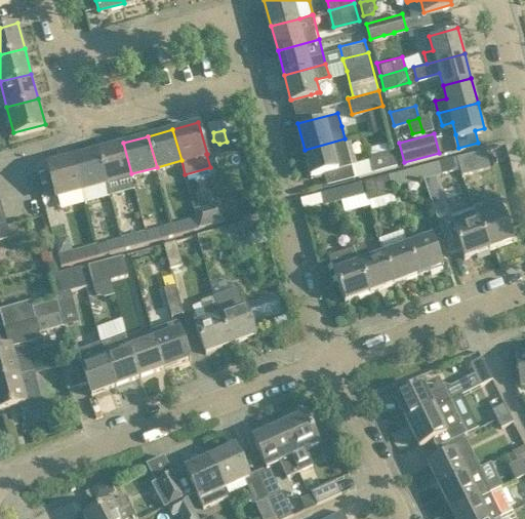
[(345,138),(305,150),(311,173),(324,170),(327,182),(347,176),(355,174),(351,162),(345,140),(345,138)]
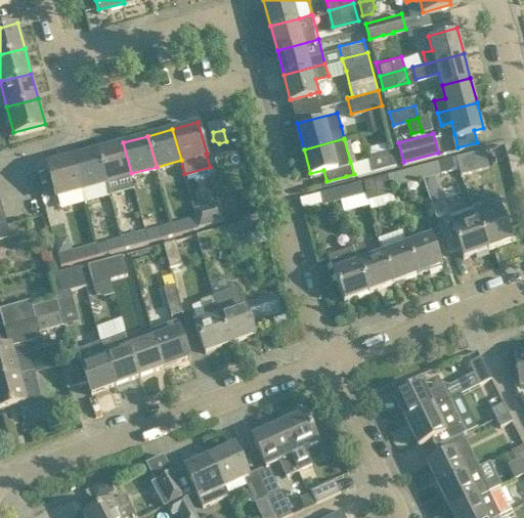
[(97,149),(106,180),(108,189),(134,183),(131,173),(123,142),(97,149)]
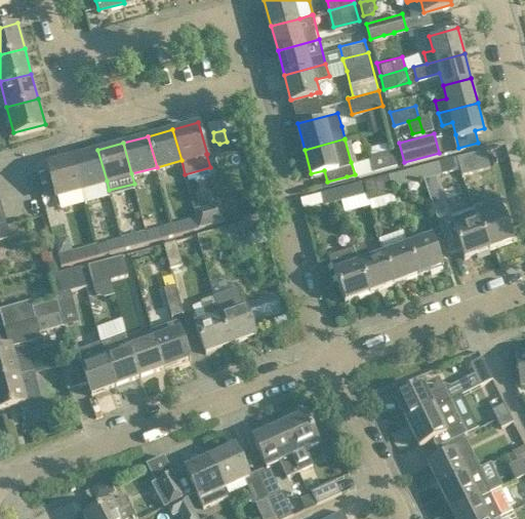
[(388,149),(369,154),(370,157),(373,169),(397,163),(393,147),(388,149)]
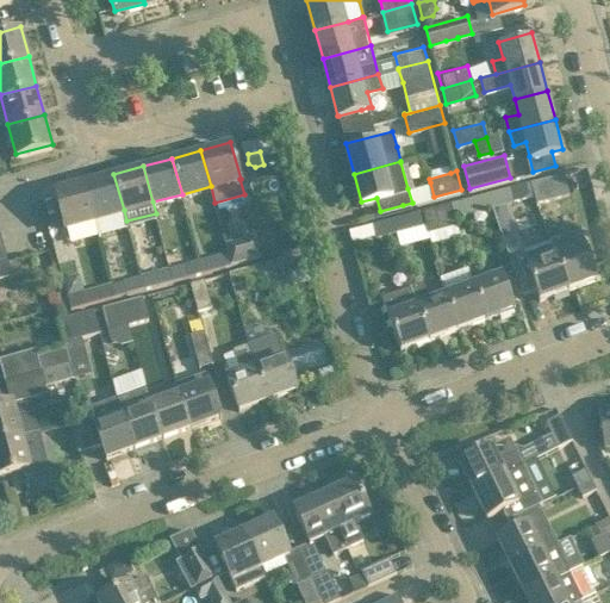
[(530,179),(535,193),(536,199),(570,191),(565,171),(530,179)]
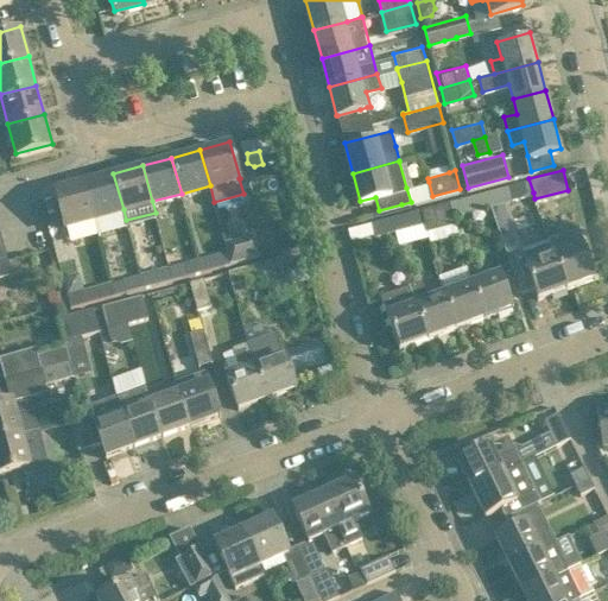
[(84,181),(94,217),(124,209),(113,174),(84,181)]
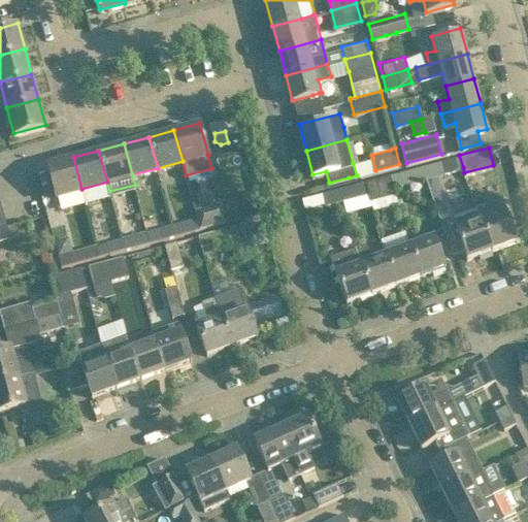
[(421,165),(425,176),(463,167),(459,155),(421,165)]
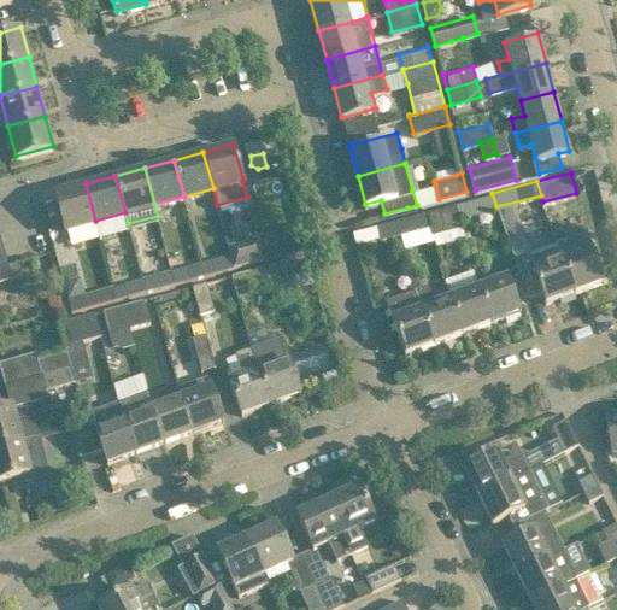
[(66,228),(95,221),(86,183),(56,192),(66,228)]
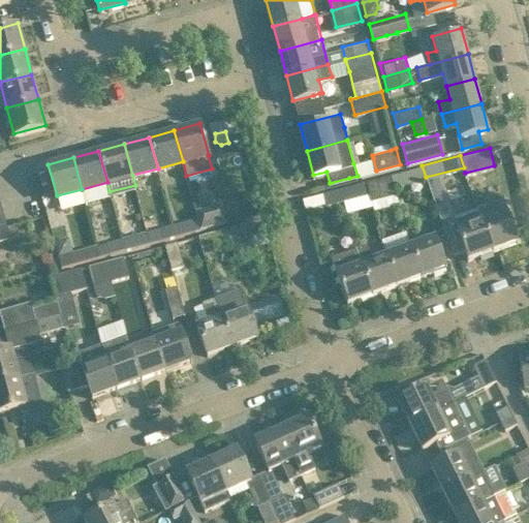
[(392,174),(395,185),(426,177),(422,165),(392,174)]
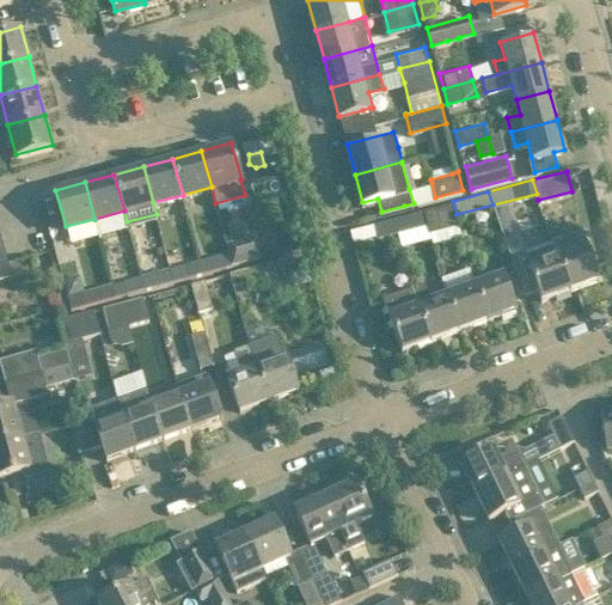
[(457,214),(453,201),(424,208),(428,222),(427,222),(433,242),(452,237),(453,244),(464,242),(457,214)]
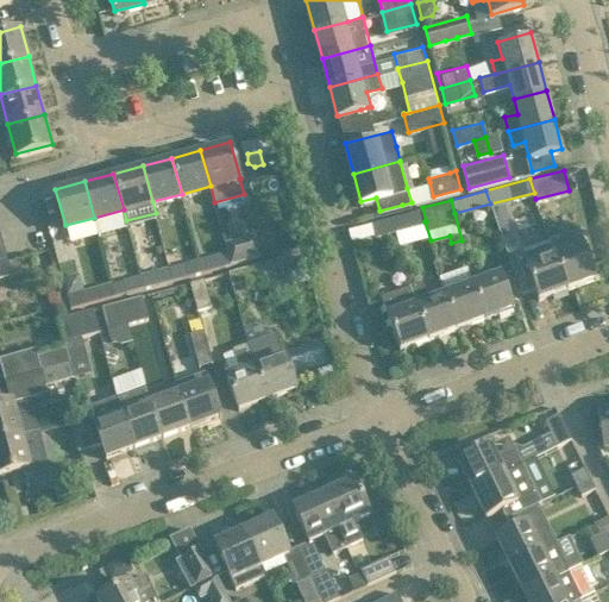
[(396,229),(395,229),(399,239),(420,233),(418,224),(425,221),(426,221),(422,207),(393,215),(396,229)]
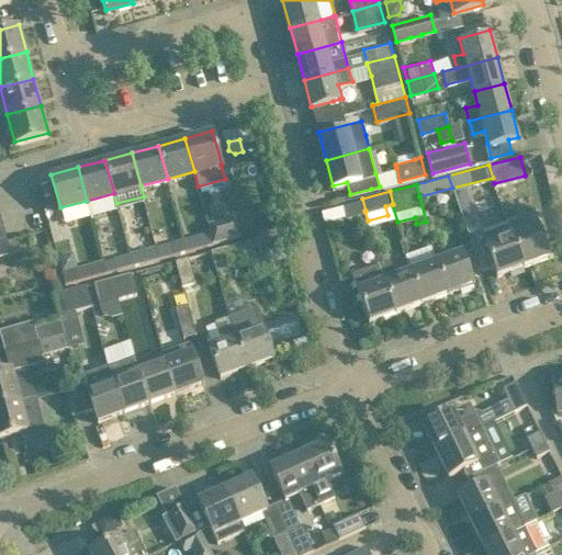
[(346,216),(364,211),(366,211),(362,199),(343,204),(322,210),(324,219),(345,214),(346,216)]
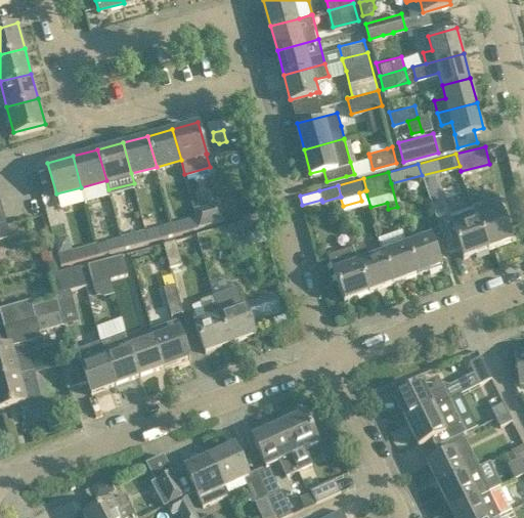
[(498,198),(474,206),(488,246),(513,238),(498,198)]
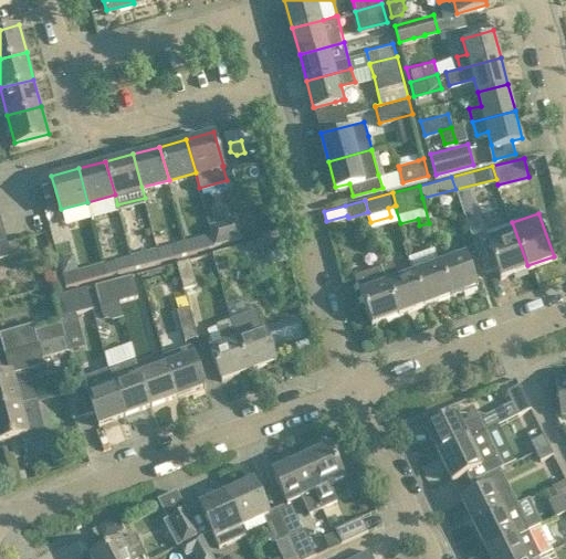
[(211,230),(215,242),(242,235),(237,214),(209,222),(211,230)]
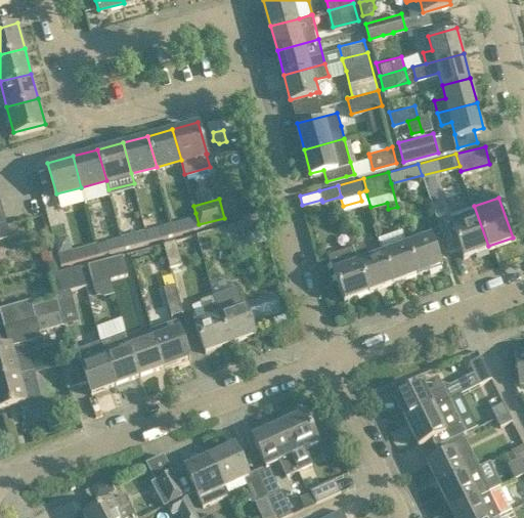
[(464,255),(488,246),(473,203),(437,216),(447,244),(457,241),(464,255)]
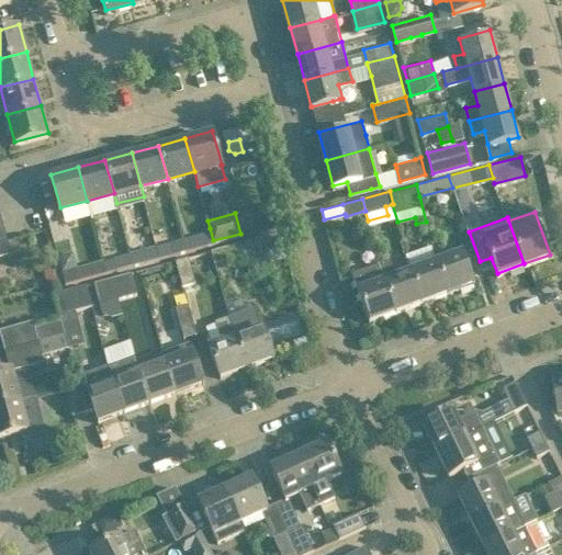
[(153,233),(159,256),(213,240),(210,228),(167,239),(164,227),(155,224),(154,221),(149,222),(153,233)]
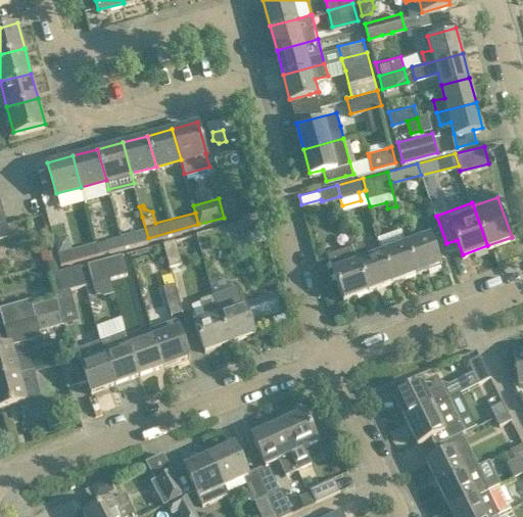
[(121,233),(124,244),(148,238),(142,217),(125,221),(126,222),(119,224),(121,233)]
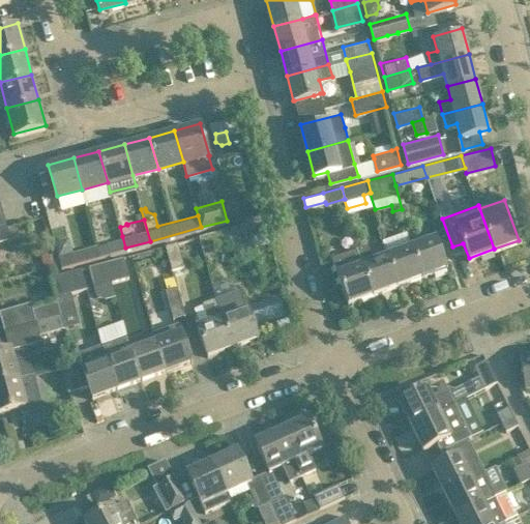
[(256,246),(253,234),(248,221),(200,234),(203,246),(231,238),(235,252),(256,246)]
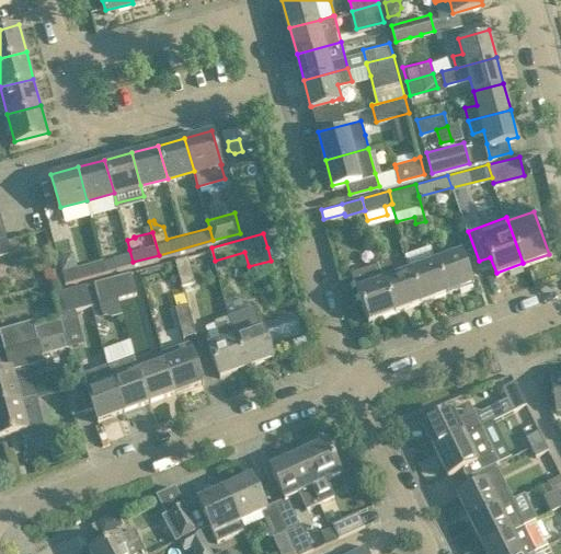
[(0,253),(11,250),(7,237),(0,238),(0,253)]
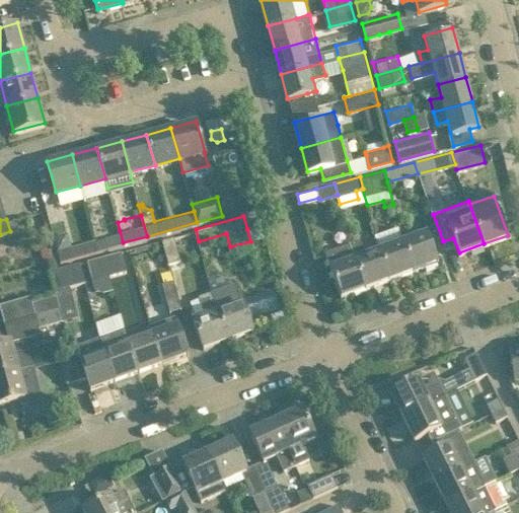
[(94,237),(97,249),(123,242),(120,231),(94,237)]
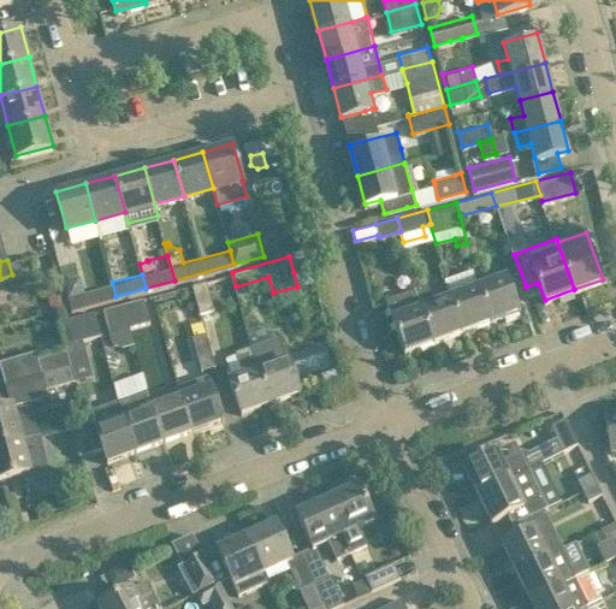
[(221,275),(206,279),(191,283),(200,311),(213,307),(208,290),(225,285),(221,275)]
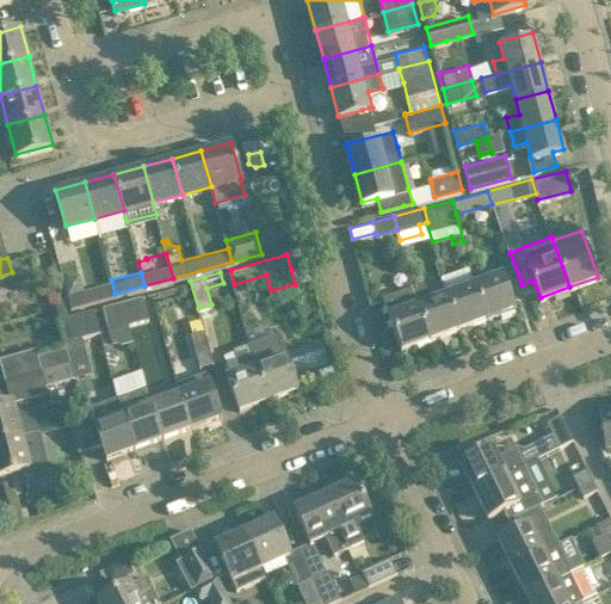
[(475,282),(488,316),(516,307),(504,272),(475,282)]
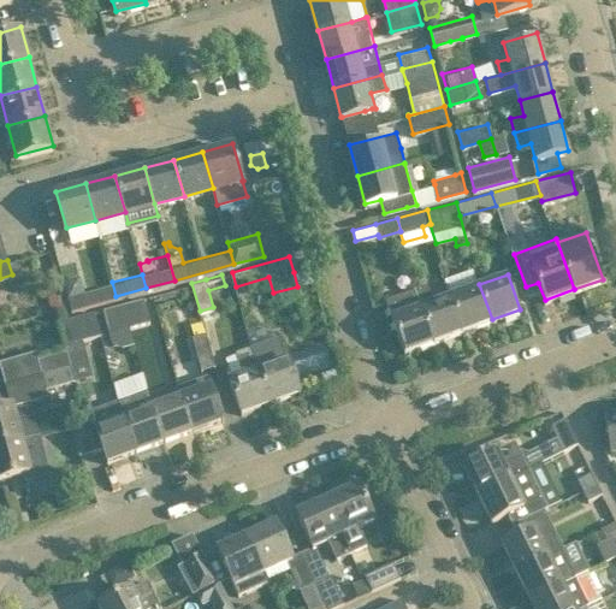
[(77,306),(116,296),(112,282),(73,293),(77,306)]
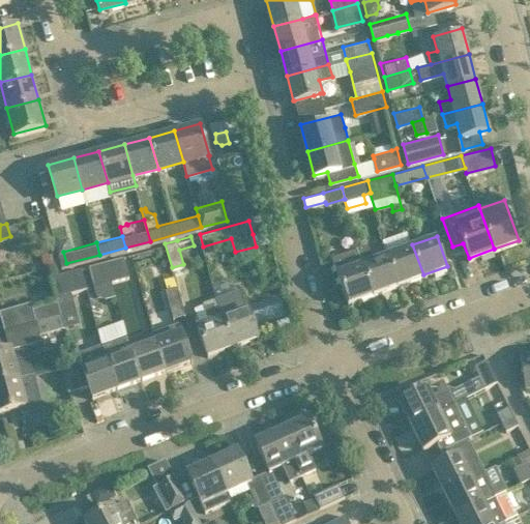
[(363,262),(375,292),(399,284),(388,254),(374,259),(367,242),(358,245),(363,262)]
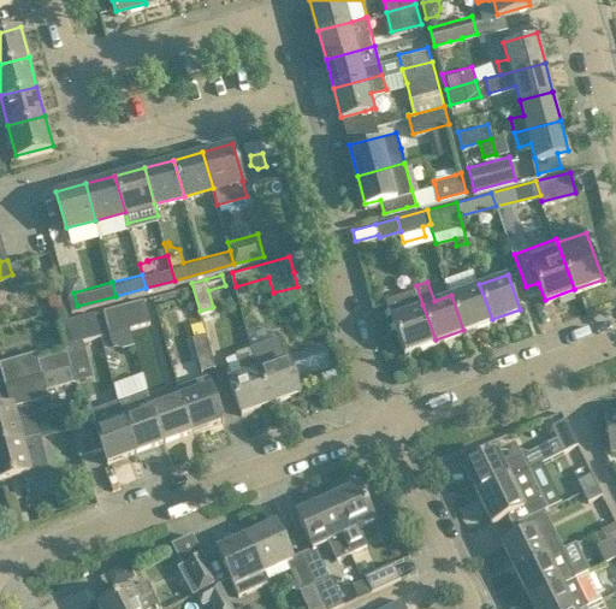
[(451,295),(463,330),(492,319),(479,284),(451,295)]
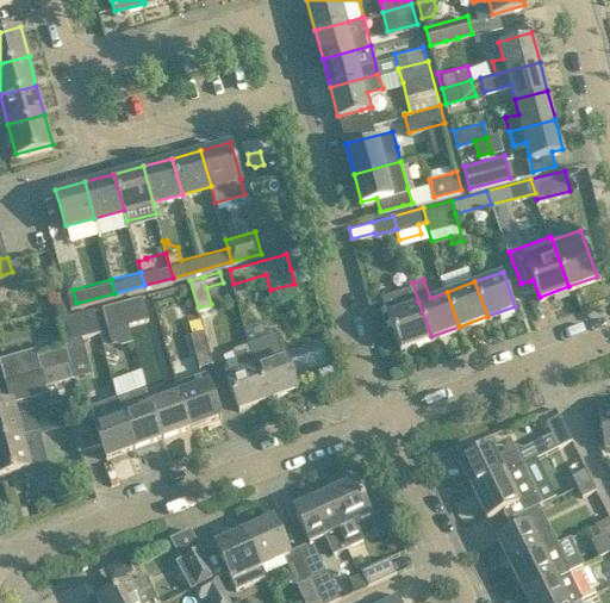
[(400,348),(431,336),(418,302),(412,283),(381,294),(400,348)]
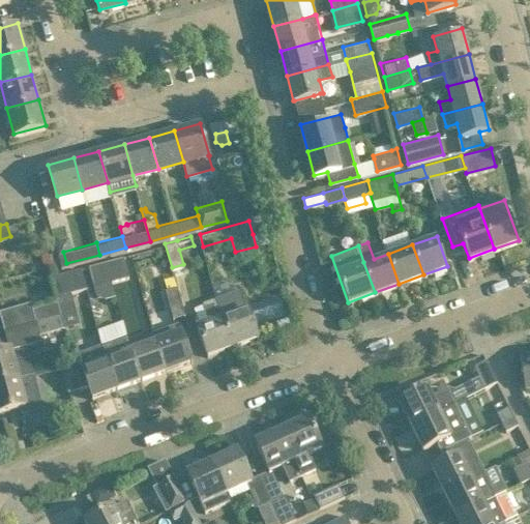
[(134,258),(154,252),(153,248),(131,253),(134,258)]
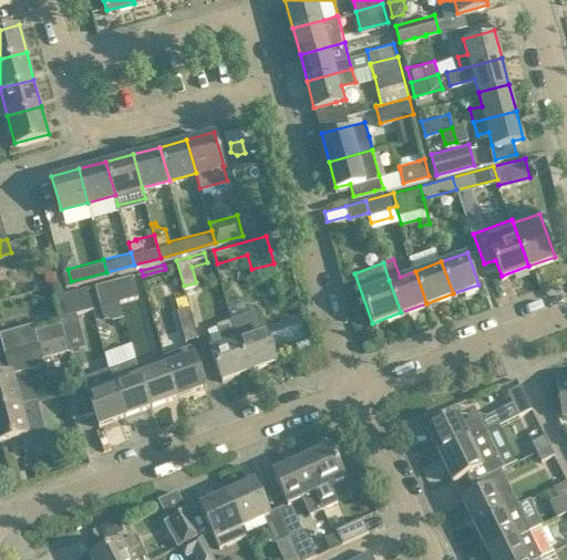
[(114,278),(120,298),(137,293),(133,273),(114,278)]
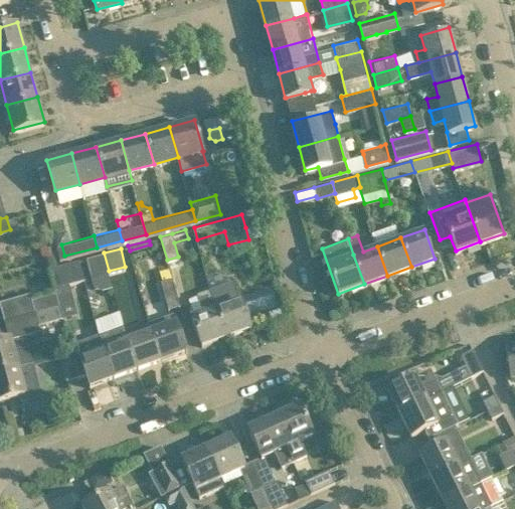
[(91,276),(109,271),(104,252),(87,257),(91,276)]
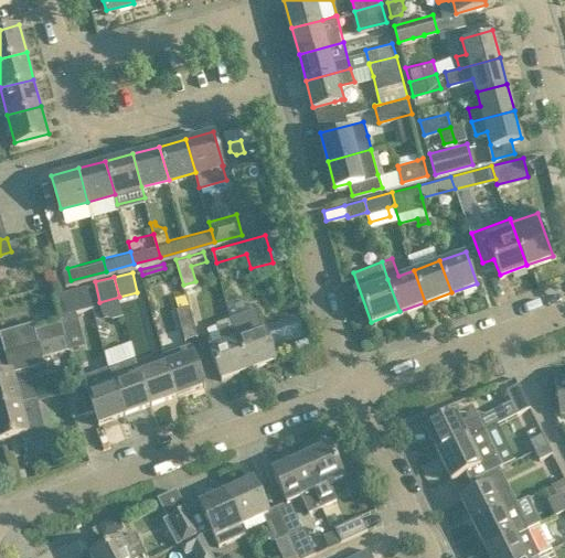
[(71,312),(66,297),(57,299),(61,315),(71,312)]
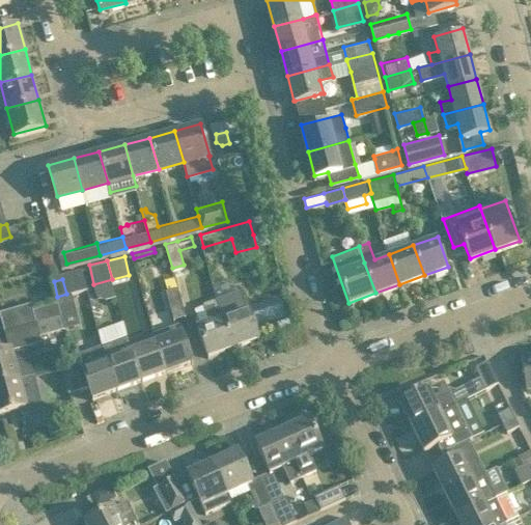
[(166,288),(173,318),(186,313),(177,285),(166,288)]
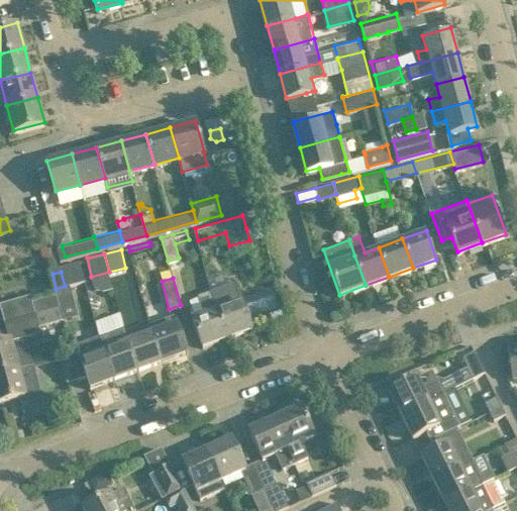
[(217,307),(227,335),(251,326),(247,315),(265,308),(260,292),(241,298),(234,280),(212,288),(217,307)]
